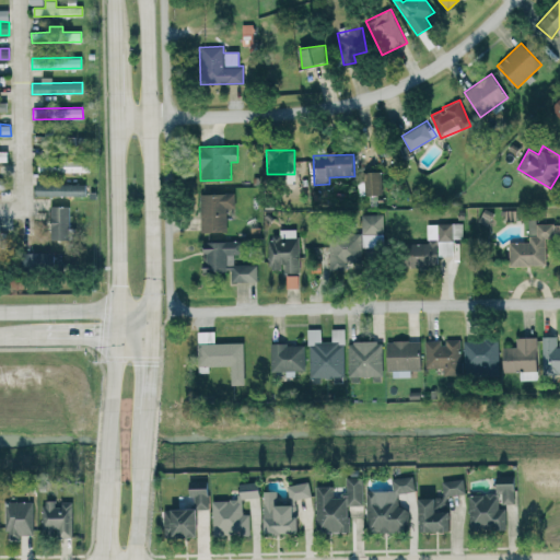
[(74,159),(47,158),(47,172),(74,173),(74,159)]
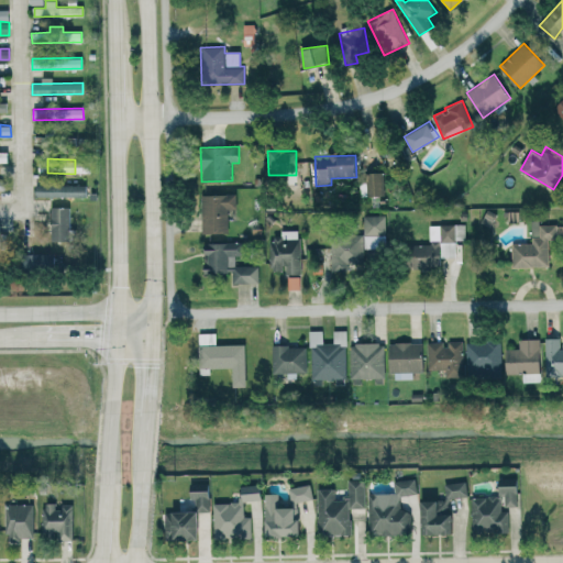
[(385,195),(384,172),(363,173),(363,196),(385,195)]
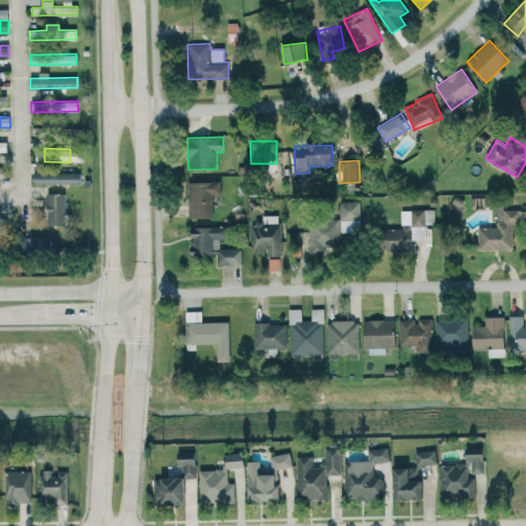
[(81,184),(81,173),(33,172),(33,183),(81,184)]
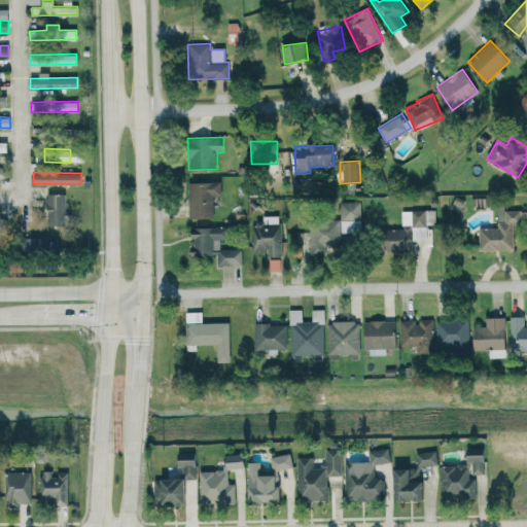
[(220,181),(188,182),(189,218),(214,218),(213,196),(221,196),(220,181)]
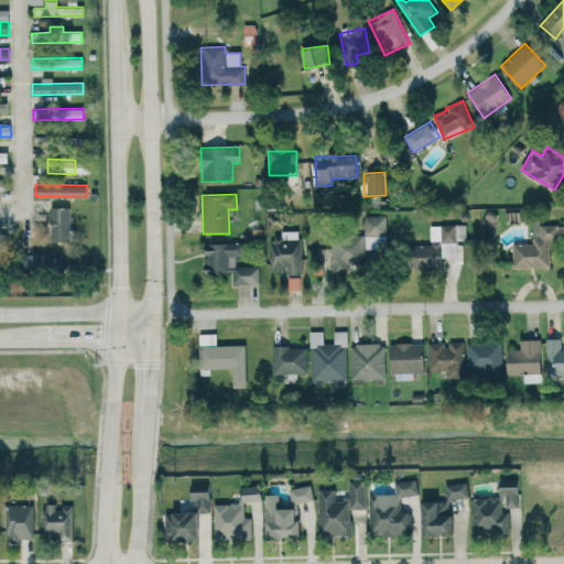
[(69,207),(51,208),(51,241),(69,241),(69,207)]
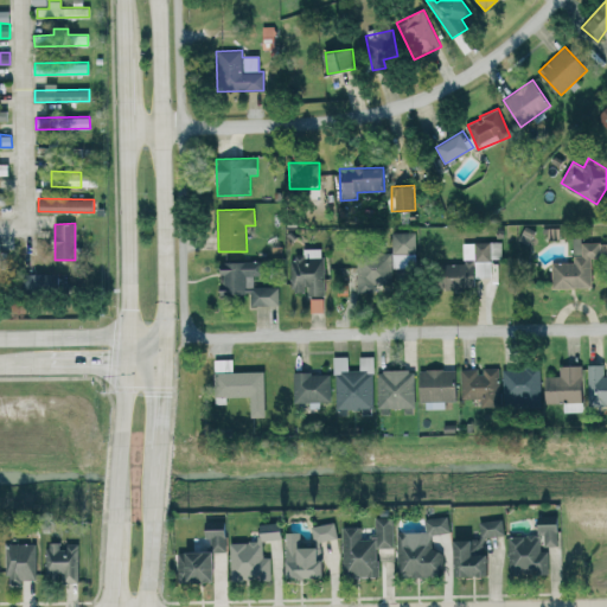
[(415,231),(391,232),(393,268),(416,267),(415,231)]
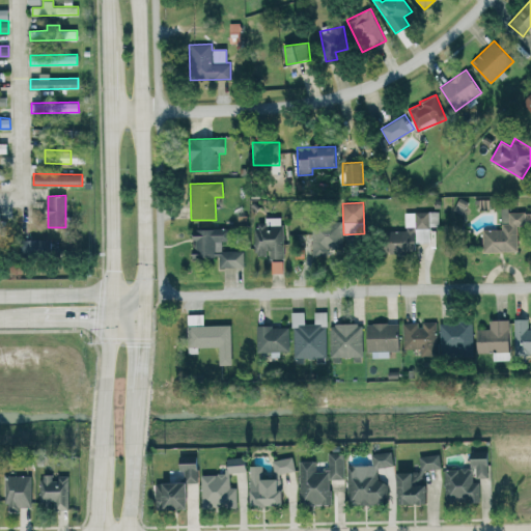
[(406,230),(387,230),(387,253),(415,253),(415,243),(429,243),(429,226),(439,226),(439,212),(406,212),(406,230)]
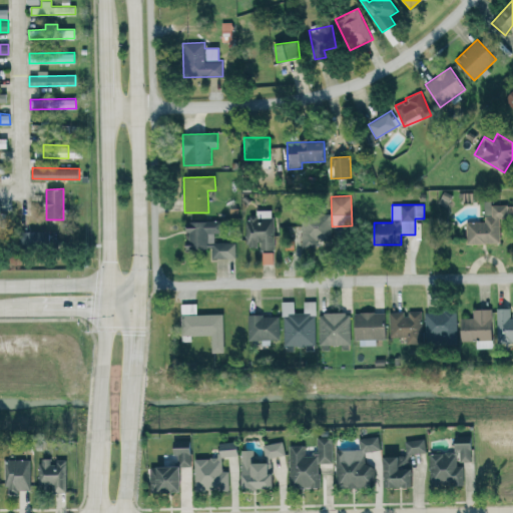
[(467,243),(500,242),(500,218),(507,217),(506,204),(491,204),(492,215),(485,215),(485,221),(467,221),(467,243)]
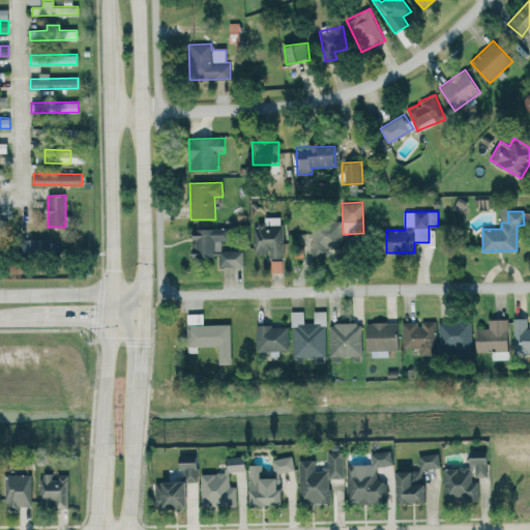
[(283,216),(265,217),(265,225),(254,225),(255,255),(268,255),(268,259),(284,258),(283,216)]
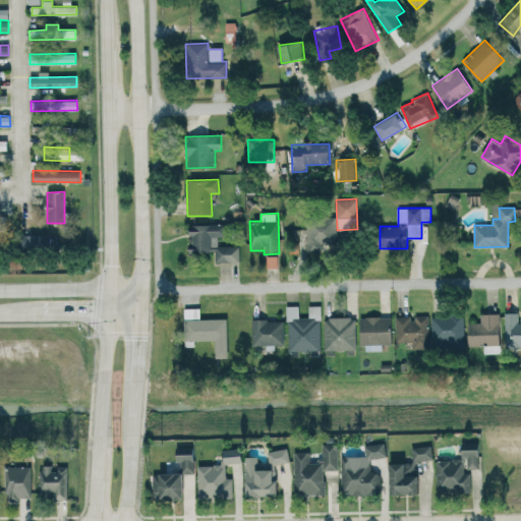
[(323,244),(337,243),(336,217),(315,217),(316,224),(306,224),(307,250),(323,250),(323,244)]
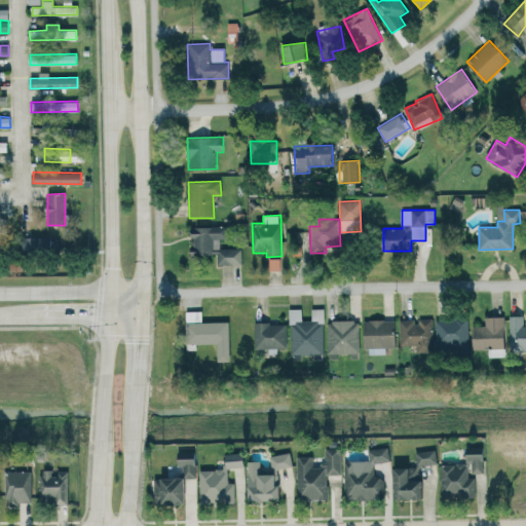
[(241,264),(241,248),(220,249),(219,238),(226,238),(226,226),(191,226),(191,256),(216,255),(216,264),(241,264)]
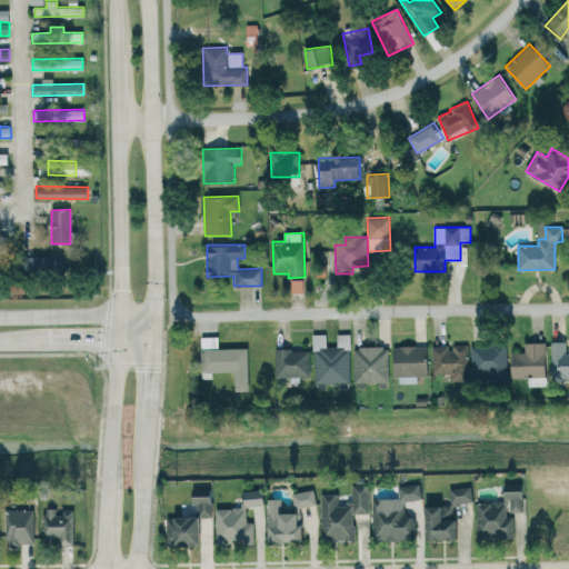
[(55,256),(27,256),(27,272),(55,271),(55,256)]
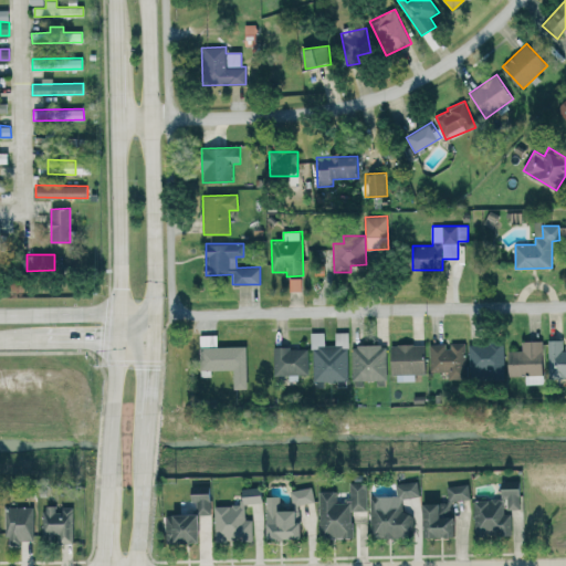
[(348,380),(348,333),(335,333),(335,345),(324,345),(324,332),(313,332),(312,380),(348,380)]
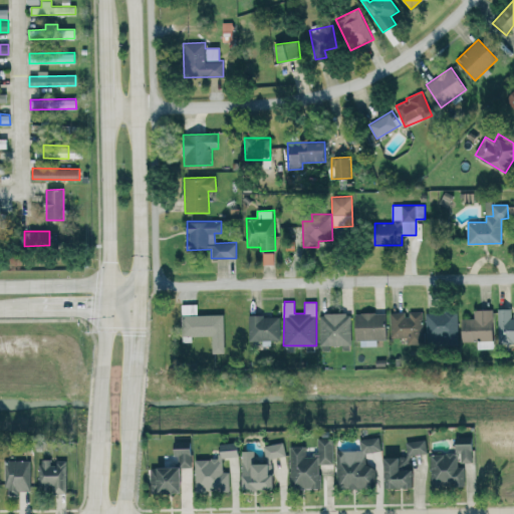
[(225,352),(224,314),(198,314),(198,304),(182,304),(182,336),(212,335),(213,353),(225,352)]
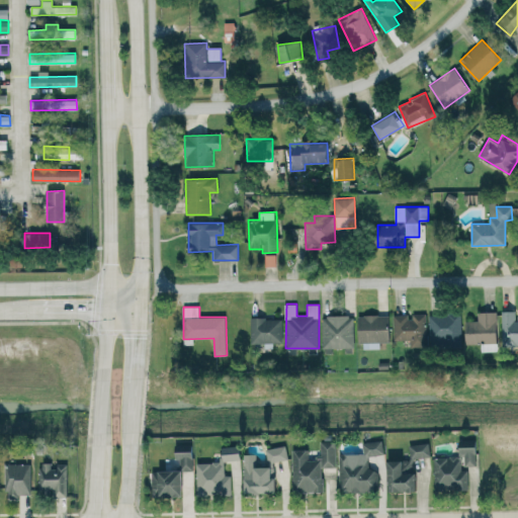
[(516,311),(502,311),(503,345),(517,344),(517,314),(516,315),(516,311)]
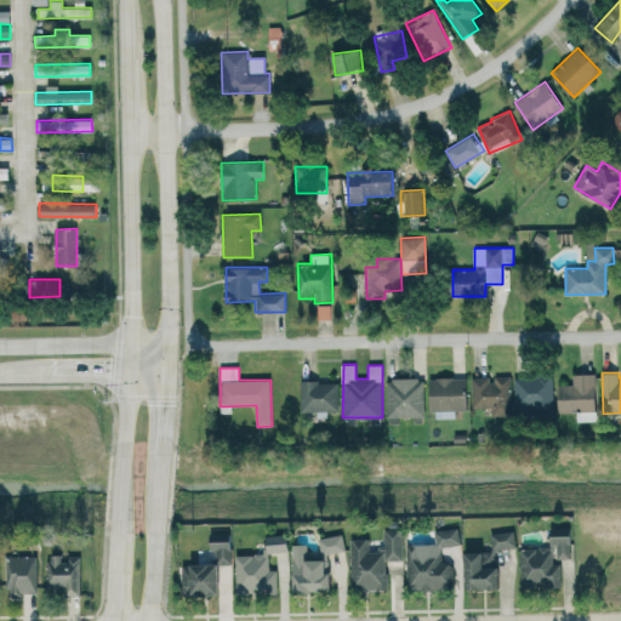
[(596,374),(573,374),(573,385),(558,385),(558,412),(577,411),(577,421),(597,421),(596,374)]
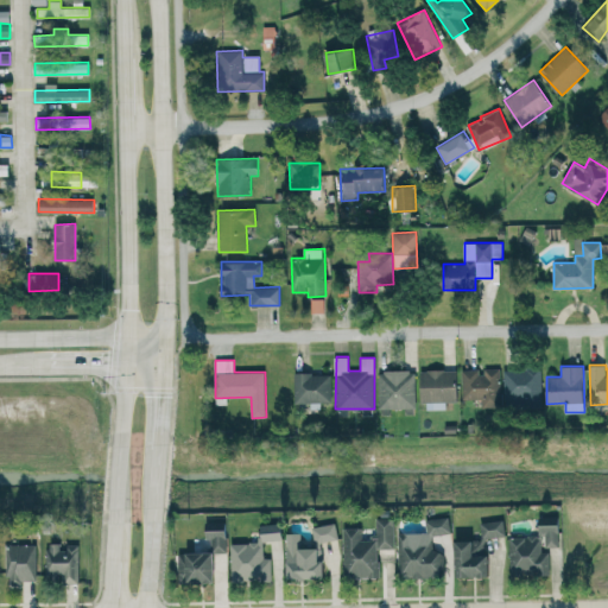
[(462,399),(482,399),(482,407),(501,407),(500,368),(481,368),(462,369),(462,399)]
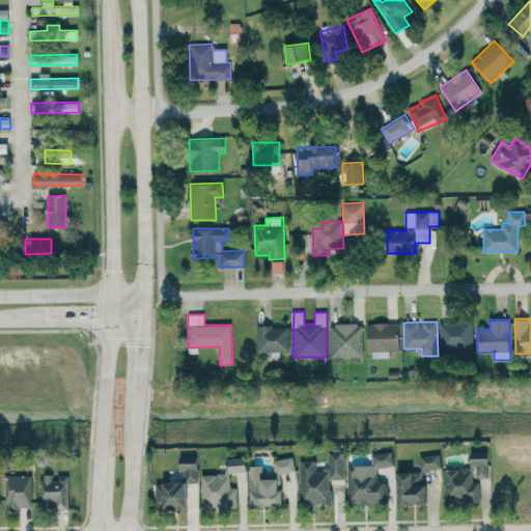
[(473,322),(440,323),(440,355),(473,355),(473,322)]
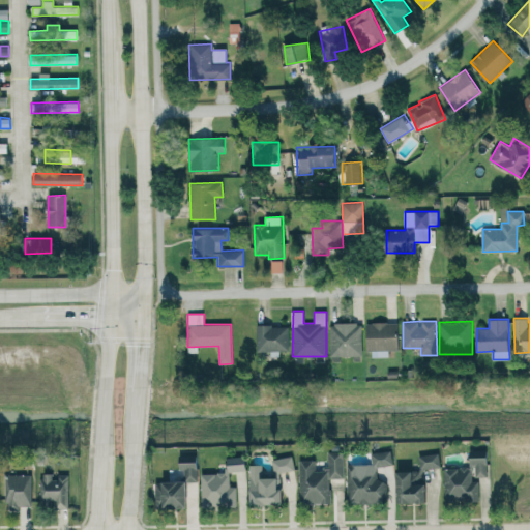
[(329,323),(330,356),(353,356),(353,361),(362,360),(361,322),(329,323)]
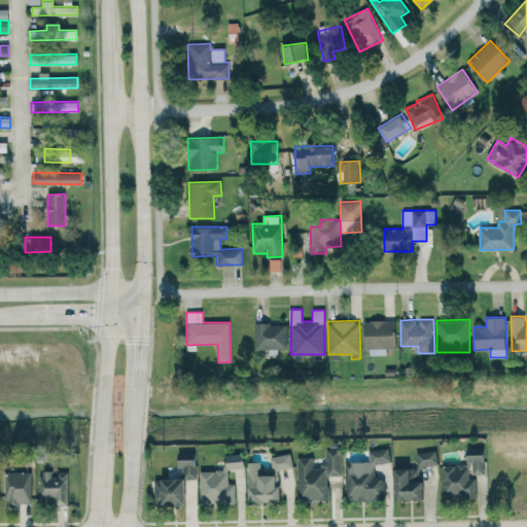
[(396,348),(395,320),(365,320),(365,355),(387,354),(387,348),(396,348)]
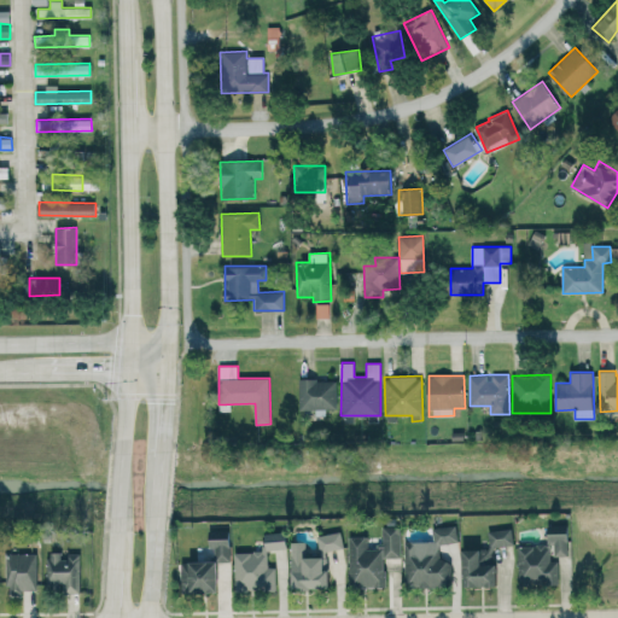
[(299,380),(299,408),(315,407),(315,415),(326,415),(326,409),(337,408),(336,379),(299,380)]
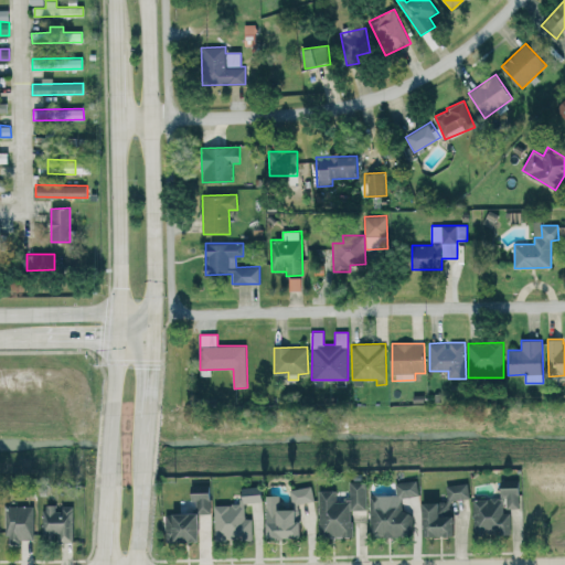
[(350,501),(337,501),(336,490),(319,490),(319,537),(352,536),(352,510),(366,510),(365,481),(350,481),(350,501)]
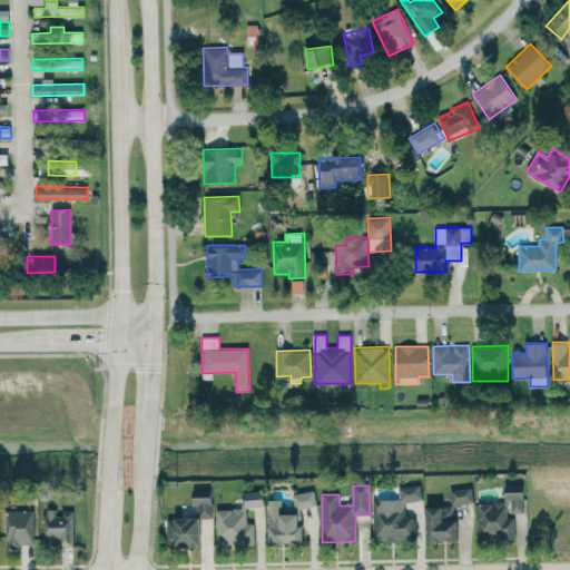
[(373,500),(374,542),(415,541),(414,517),(405,517),(405,501),(422,501),(421,485),(399,487),(400,499),(373,500)]
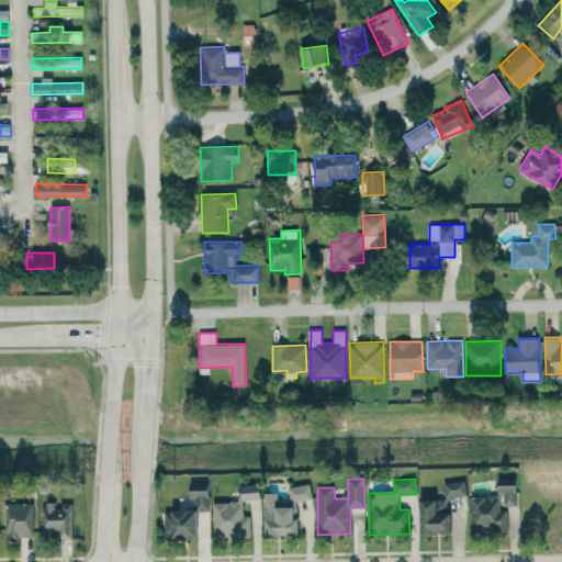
[(467,496),(465,481),(444,482),(445,497),(467,496)]
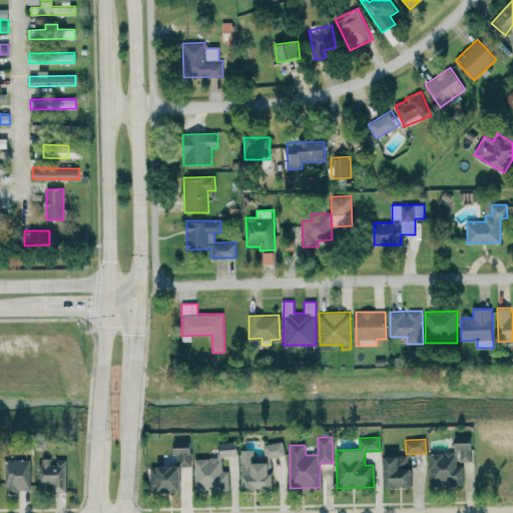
[(221,457),(238,455),(236,442),(220,444),(221,457)]
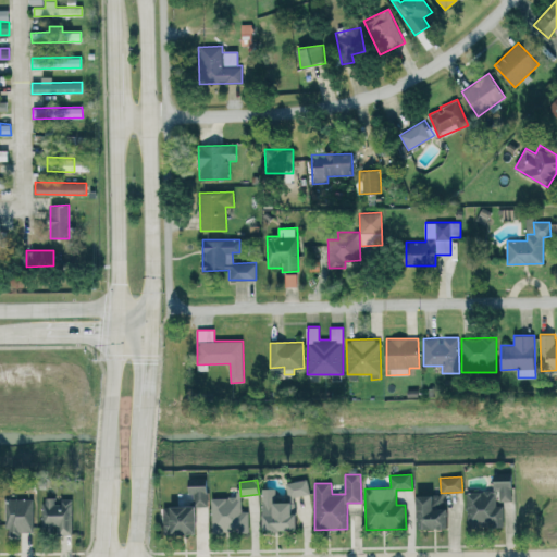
[(287,495),(309,494),(308,480),(286,482),(287,495)]
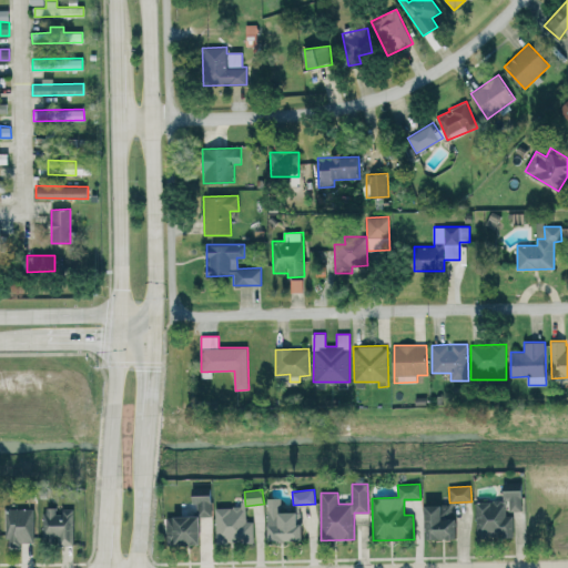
[(476,501),(476,538),(514,538),(514,515),(507,515),(507,510),(523,510),(523,490),(504,490),(504,501),(476,501)]
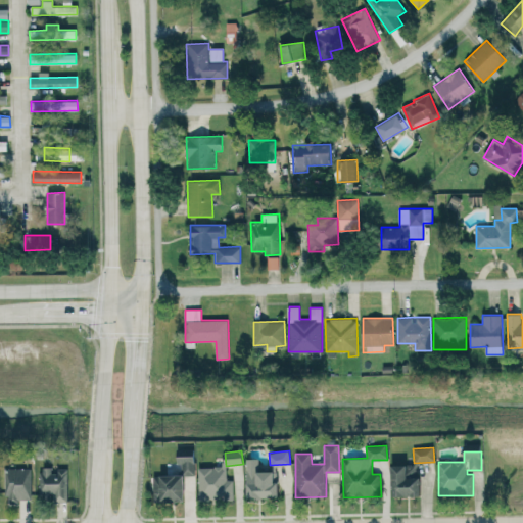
[(154,502),(185,502),(184,476),(195,475),(195,456),(177,456),(177,475),(153,475),(154,502)]
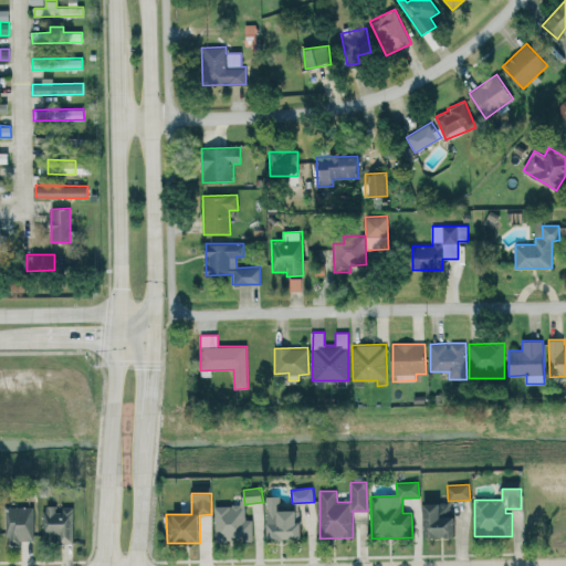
[(296,510),(280,510),(280,495),(266,496),(268,540),(302,538),(301,521),(296,521),(296,510)]
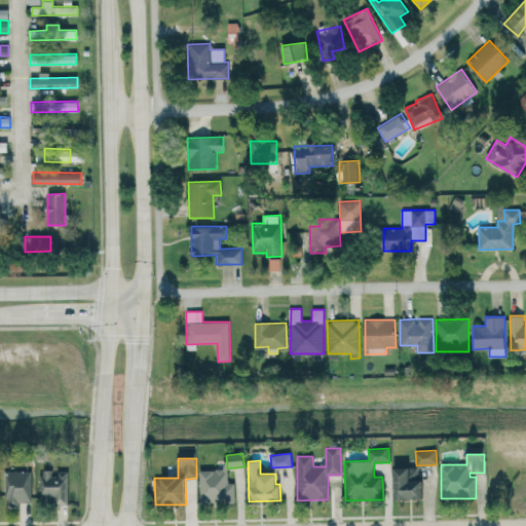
[(422,480),(409,480),(408,467),(393,467),(393,499),(422,499),(422,480)]
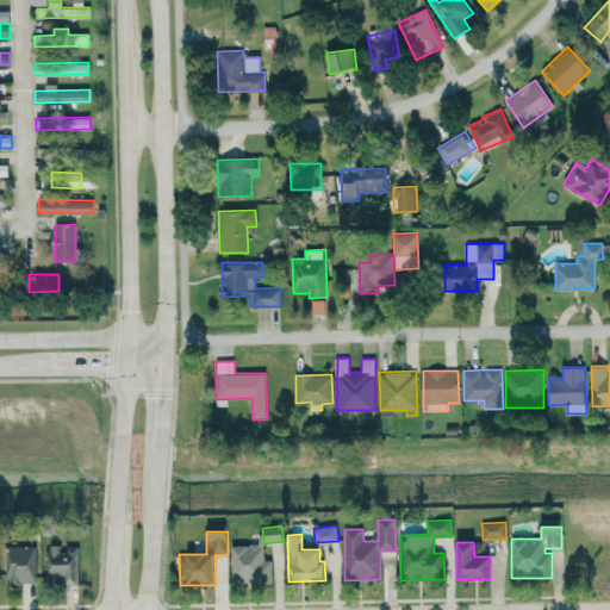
[(79,548),(60,548),(60,545),(47,545),(47,582),(79,583),(79,548)]
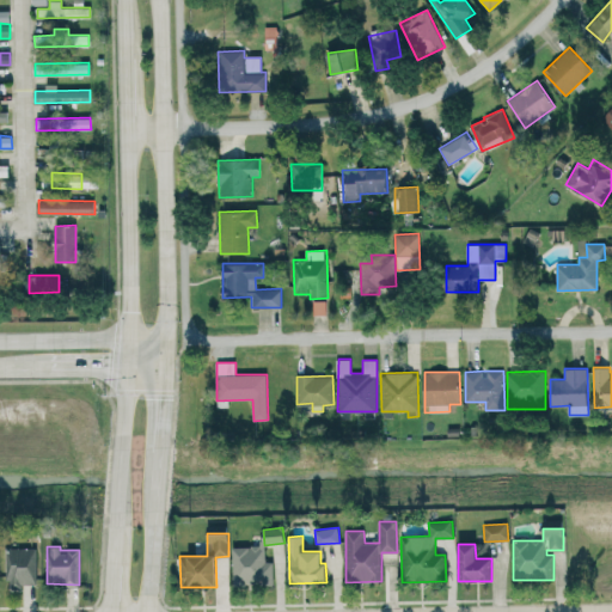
[(273,561),(264,561),(264,546),(233,546),(232,586),(273,586),(273,561)]
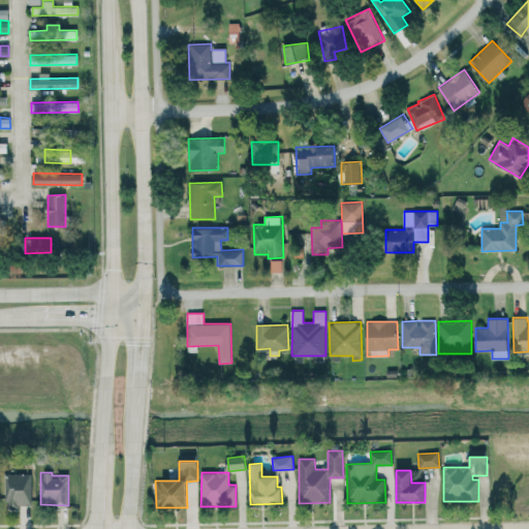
[(31,473),(5,473),(5,506),(32,506),(31,473)]
